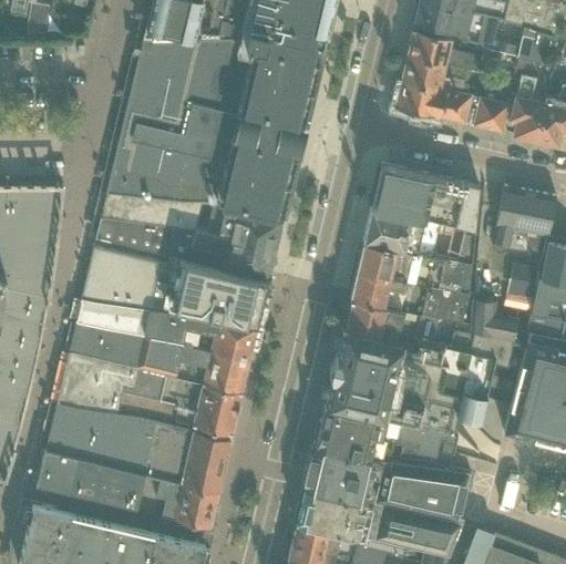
[(27,16),(29,0),(13,0),(11,12),(27,16)]
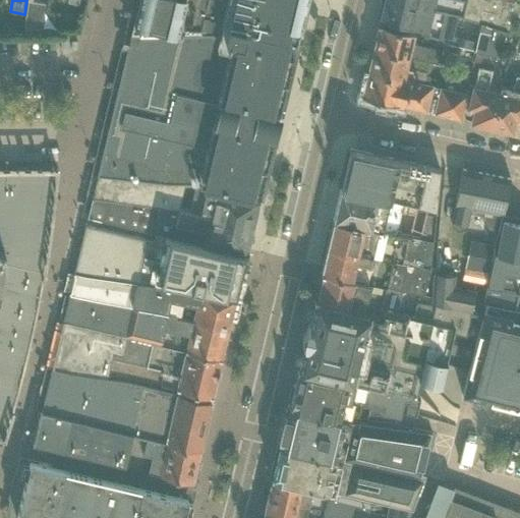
[(296,43),(305,0),(138,0),(131,35),(225,34),(227,25),(291,41),(294,42),(294,43),(296,43)]
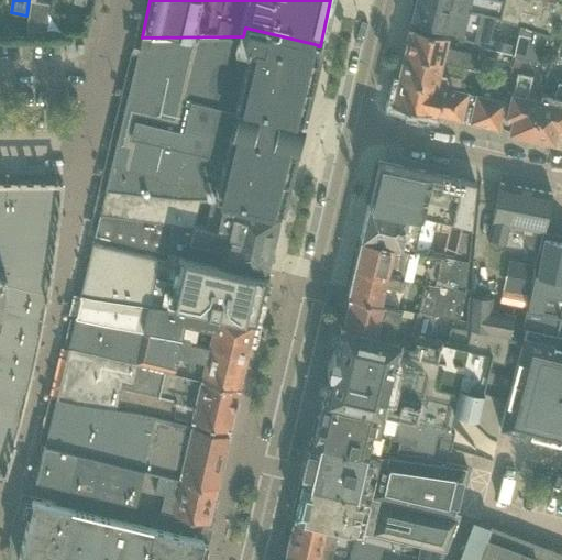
[(504,0),(504,3),(487,0),(416,0),(411,25),(447,33),(463,36),(462,43),(478,46),(477,50),(521,61),(536,64),(561,8),(561,6),(558,4),(537,0),(504,0)]
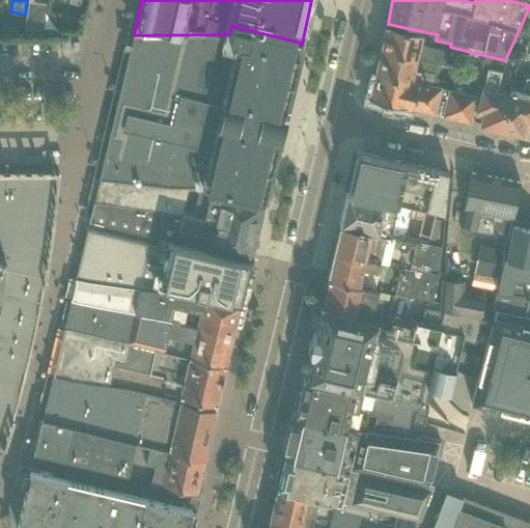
[(42,34),(46,7),(29,4),(26,32),(42,34)]
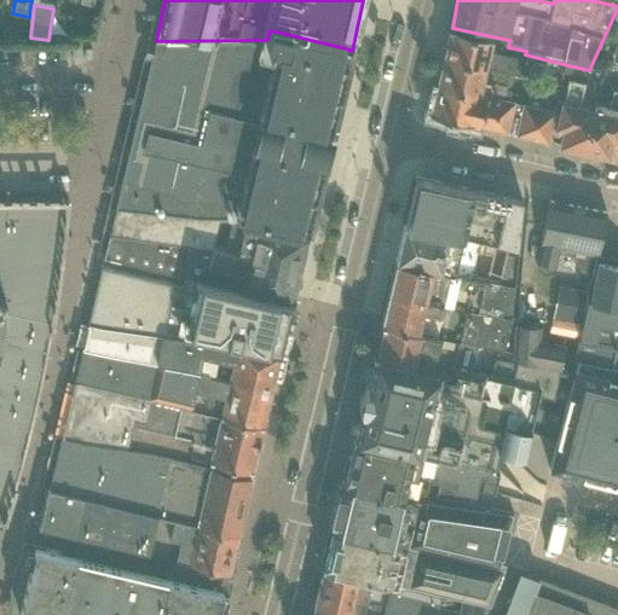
[(312,163),(313,160),(325,162),(327,161),(328,157),(330,151),(330,149),(330,145),(331,143),(330,139),(319,135),(321,132),(331,134),(348,65),(347,65),(342,64),(344,57),(346,48),(270,30),(267,40),(156,41),(139,110),(128,156),(115,210),(137,213),(137,215),(201,222),(238,221),(254,225),(255,226),(255,224),(307,236),(324,167),(312,163)]
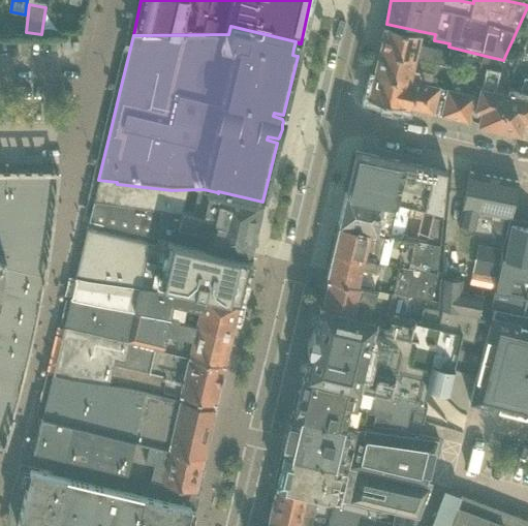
[(421,35),(405,32),(384,27),(379,51),(415,60),(444,67),(447,53),(418,47),(421,35)]
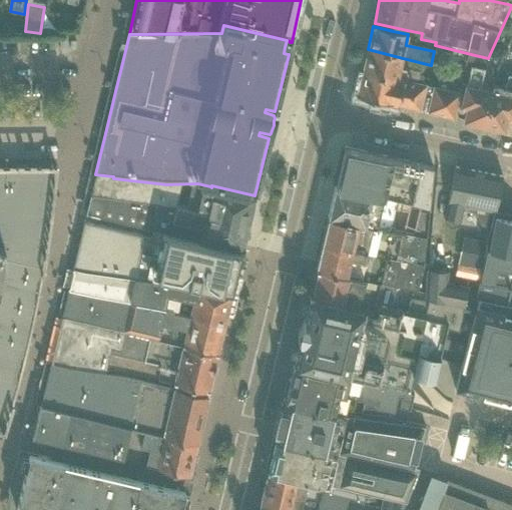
[(400,68),(402,58),(403,58),(368,49),(363,73),(404,82),(426,87),(426,86),(422,85),(424,78),(420,77),(421,73),(400,68)]
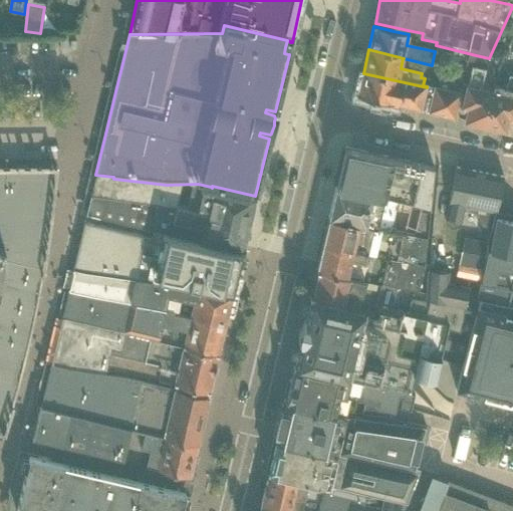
[(469,54),(467,63),(469,63),(474,64),(476,55),(469,54)]
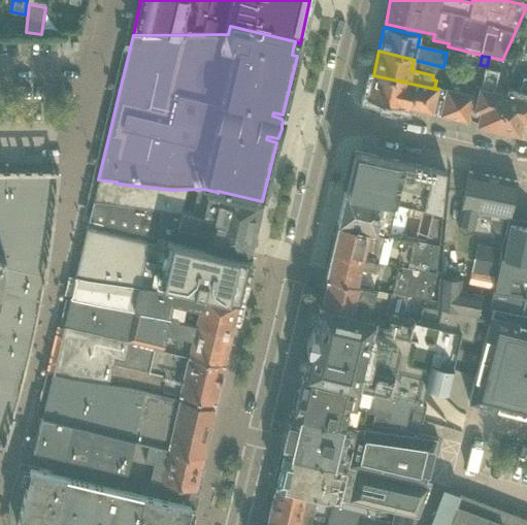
[(498,131),(506,97),(494,94),(499,73),(485,70),(474,115),(481,117),(479,126),(498,131)]
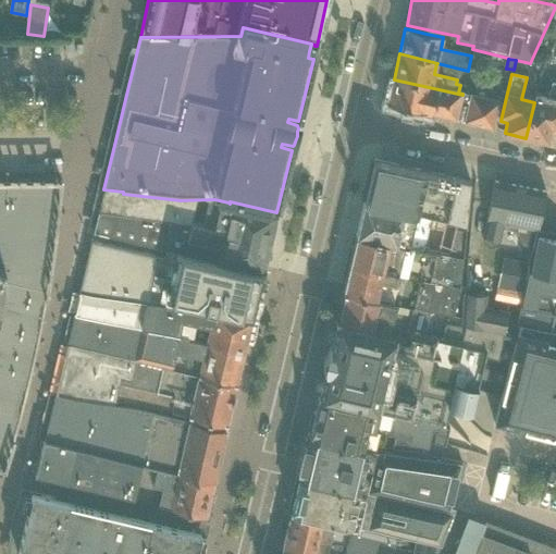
[(433,117),(439,89),(394,79),(387,106),(433,117)]
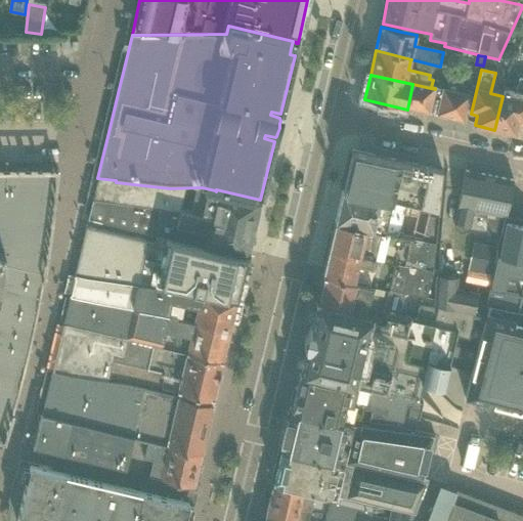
[(515,99),(503,96),(494,130),(515,135),(517,125),(522,127),(522,80),(520,79),(515,99)]
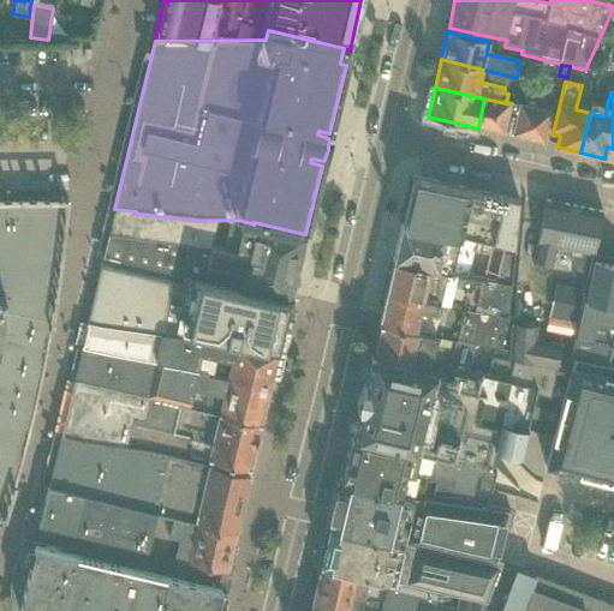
[(544,144),(552,114),(511,105),(484,99),(478,129),(544,144)]
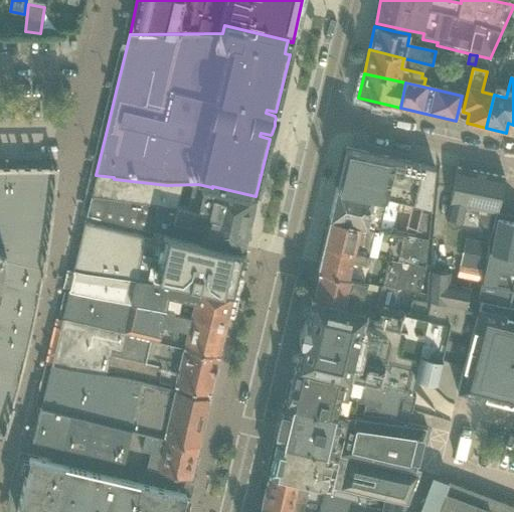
[(433,210),(435,170),(347,149),(337,187),(403,203),(426,209),(433,210)]
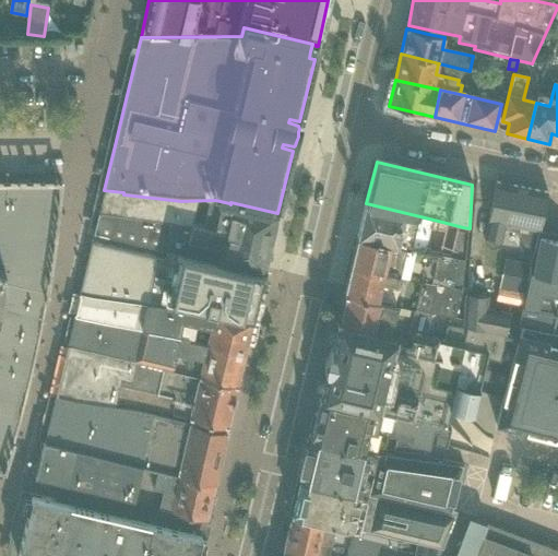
[(39,341),(40,332),(47,300),(49,283),(55,250),(58,219),(60,202),(61,182),(0,184),(0,471),(6,473),(13,446),(21,420),(31,380),(39,341)]
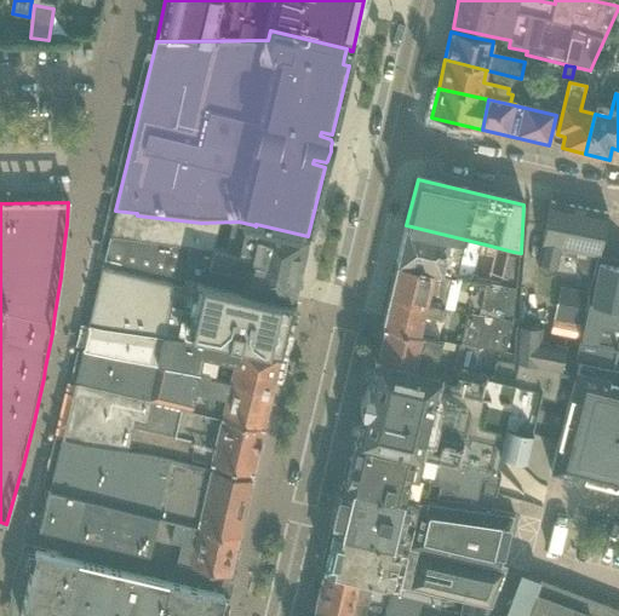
[(599,259),(608,216),(550,205),(542,247),(538,266),(539,270),(540,275),(544,276),(549,277),(554,275),(556,270),(561,251),(580,255),(579,260),(579,264),(579,269),(580,272),(583,275),(586,277),(590,280),(594,280),(597,259),(599,259)]
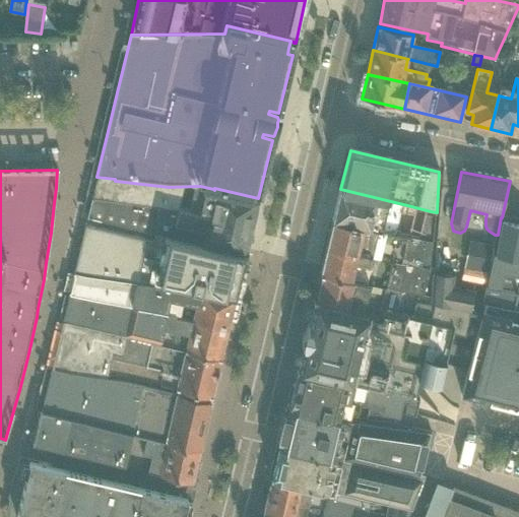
[(246,253),(257,202),(213,193),(214,190),(213,189),(200,186),(169,187),(115,181),(115,179),(96,177),(87,219),(223,252),(224,248),(246,253)]
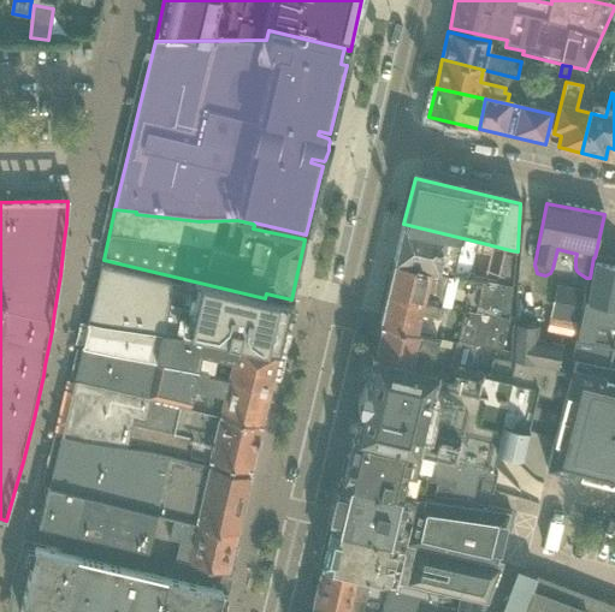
[(472,280),(473,280),(483,243),(403,224),(395,262),(472,280)]
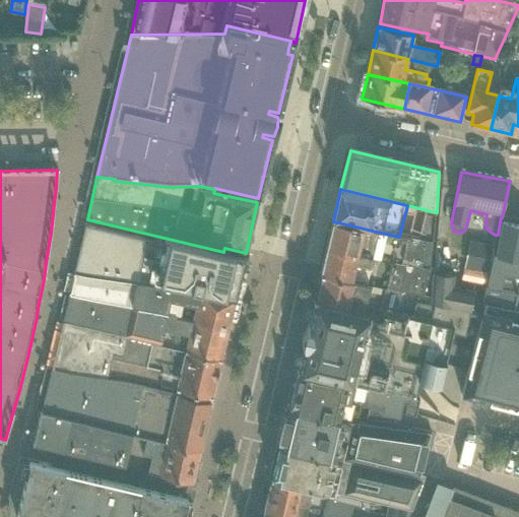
[(427,216),(420,240),(437,244),(439,219),(427,216)]
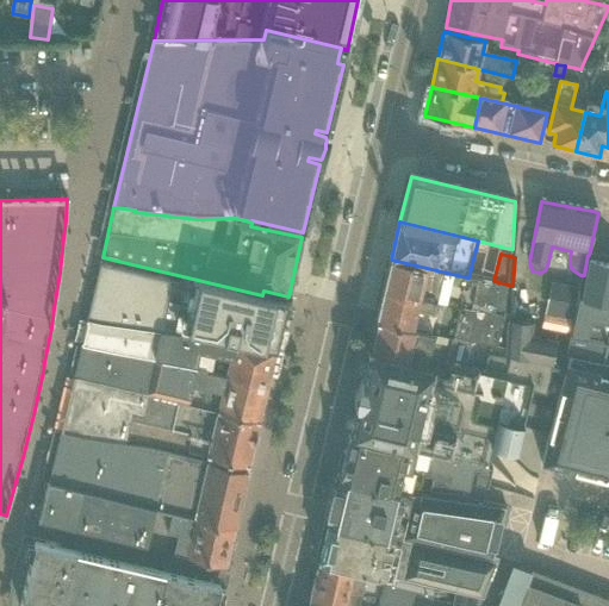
[(447,305),(460,308),(467,277),(391,260),(384,289),(436,303),(437,301),(448,304),(447,305)]
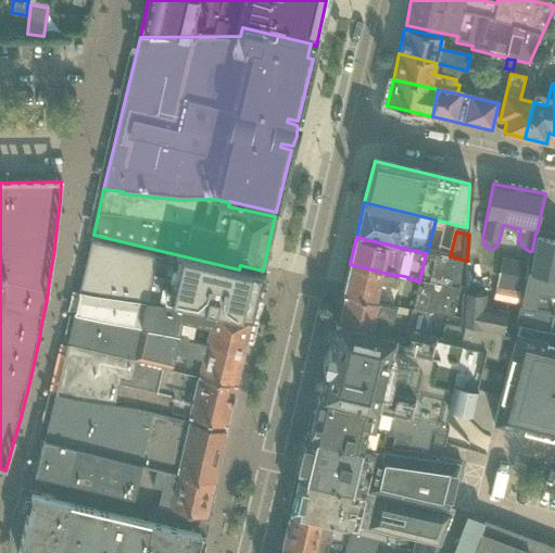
[(528,271),(516,327),(519,327),(550,334),(554,308),(554,242),(538,239),(533,260),(531,272),(528,271)]
